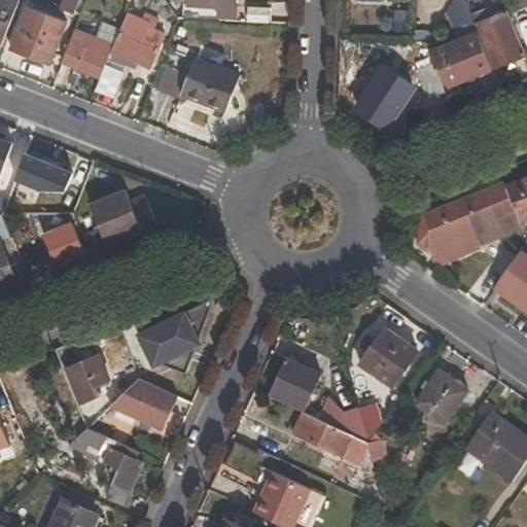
[(0,0),(0,45),(1,46),(20,1),(16,0),(0,0)]
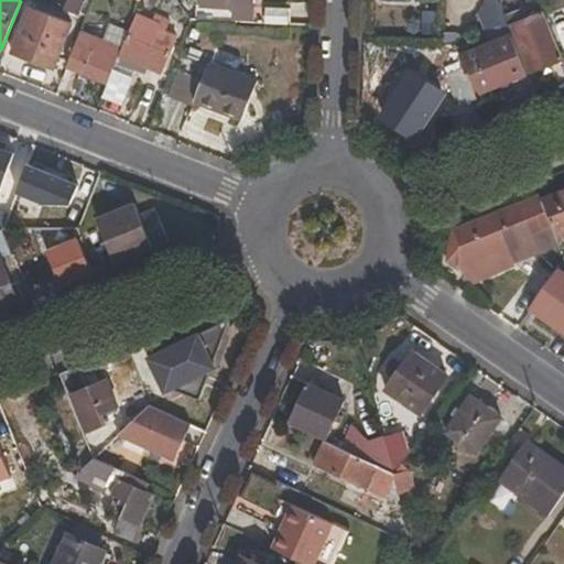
[(234,10),(232,22),(289,24),(289,9),(253,7),(252,0),(191,0),(201,0),(202,8),(226,10),(234,10)]
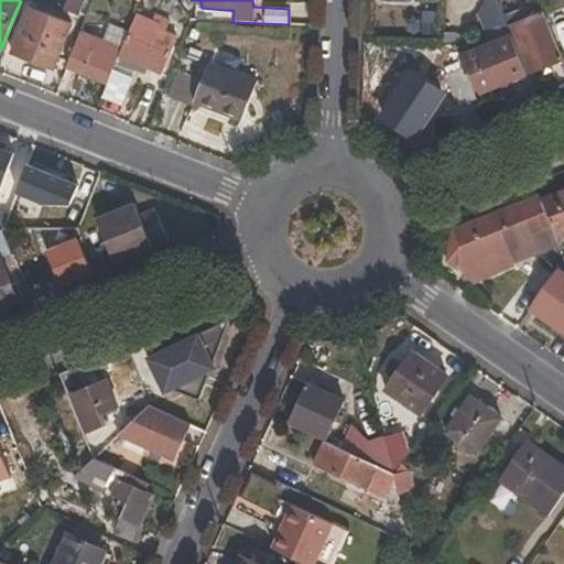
[(470,49),(465,33),(456,46),(465,68),(468,74),(470,73),(478,94),(512,79),(521,101),(535,95),(528,75),(509,28),(498,0),(488,0),(479,12),(490,40),(470,49)]
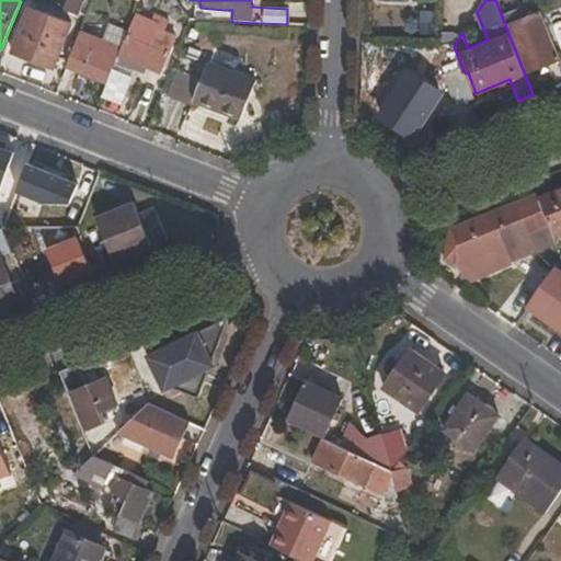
[(54,68),(72,24),(30,8),(13,53),(54,68)]
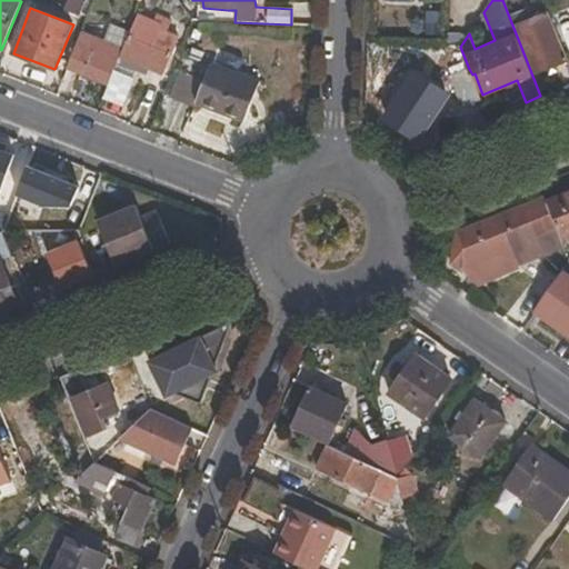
[(202,20),(228,21),(228,10),(203,8),(202,20)]
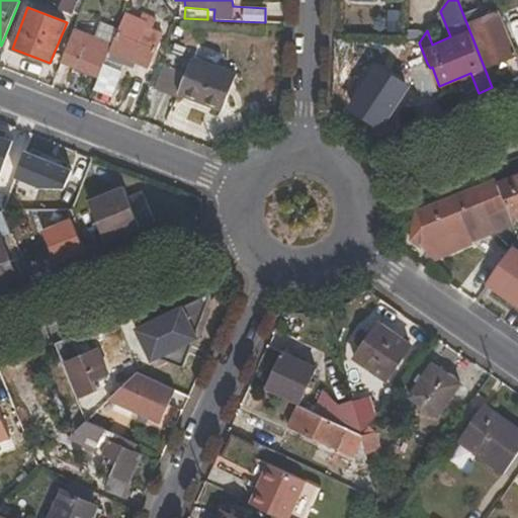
[(153,28),(154,24),(124,12),(118,29),(110,52),(125,58),(123,64),(134,69),(136,63),(148,68),(163,32),(153,28)]
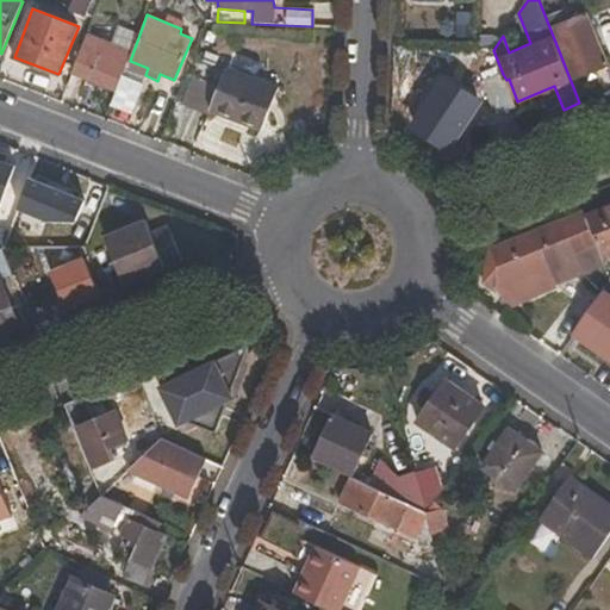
[(604,94),(609,91),(609,66),(589,14),(551,30),(571,81),(596,72),(604,94)]
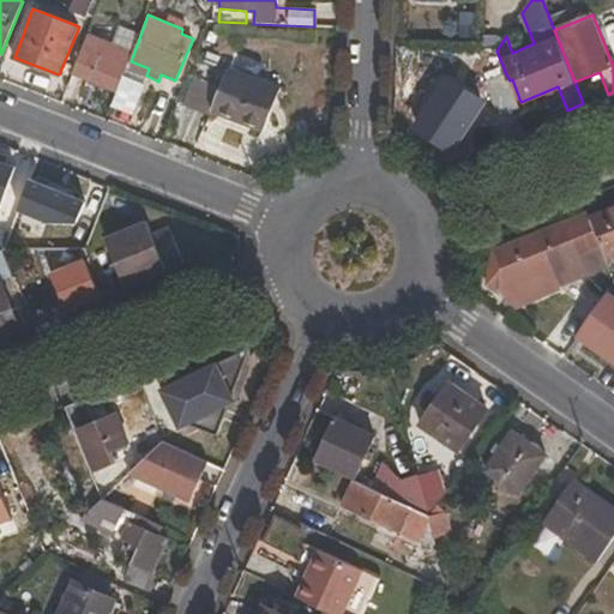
[(120,25),(113,42),(89,32),(73,76),(119,94),(125,77),(131,61),(140,35),(120,25)]
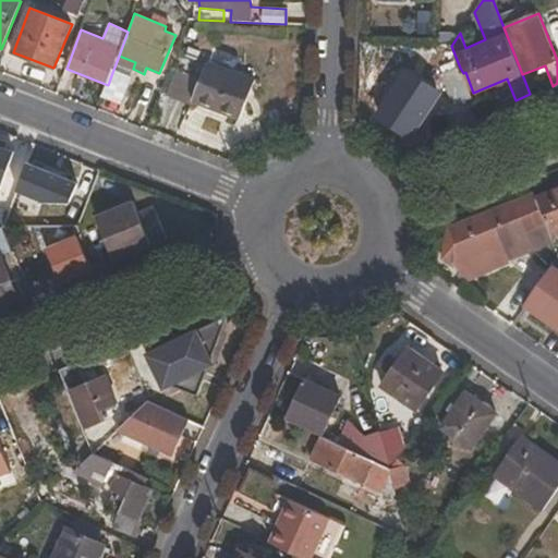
[(254,80),(208,62),(201,79),(193,98),(240,117),(254,80)]
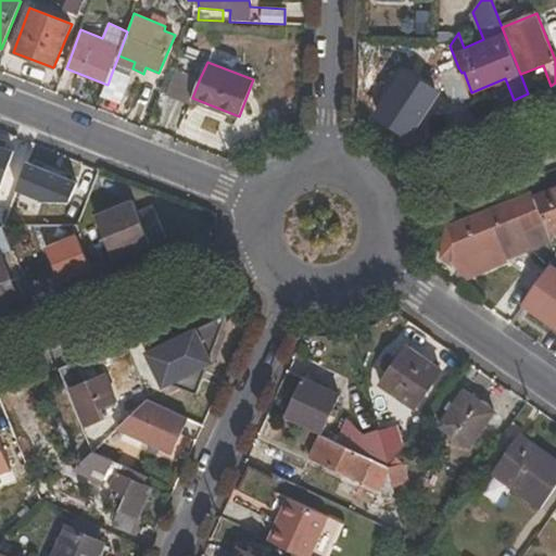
[(441,74),(452,103),(470,97),(462,73),(458,67),(441,74)]
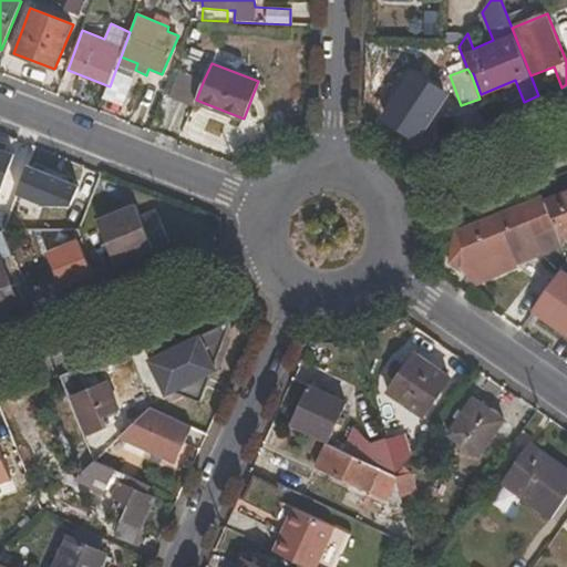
[(193,107),(196,100),(204,80),(179,70),(168,96),(193,107)]
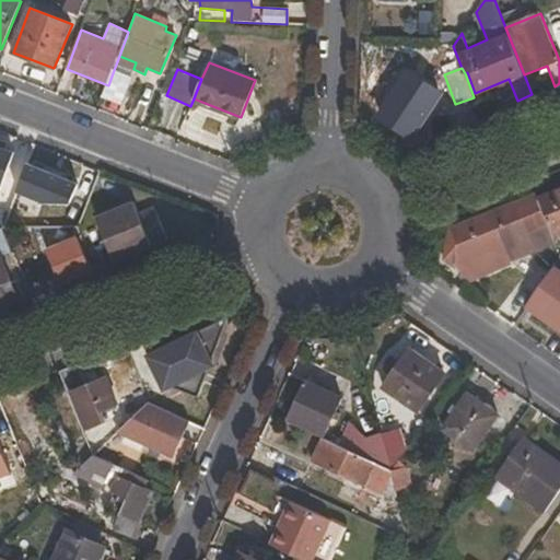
[(121,102),(131,77),(114,70),(108,85),(104,95),(121,102)]
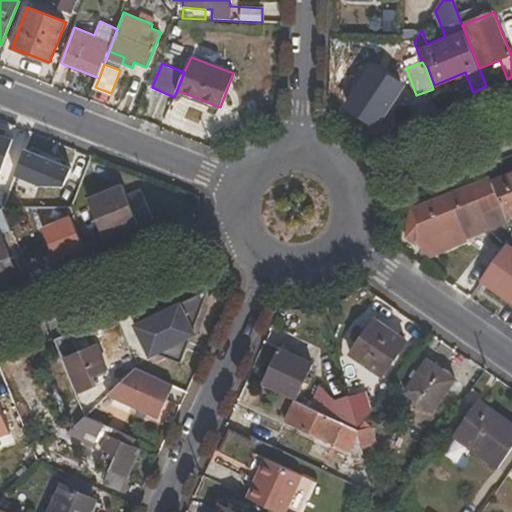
[(346,106),(377,125),(403,86),(373,67),(346,106)]
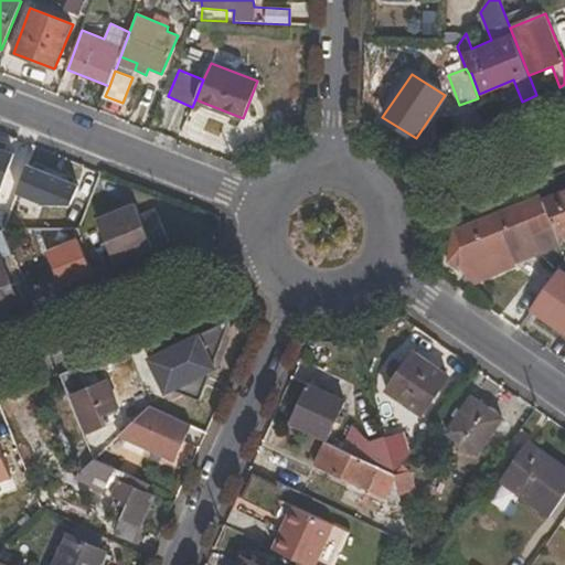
[(0,149),(0,228),(1,228),(19,184),(29,161),(0,149)]
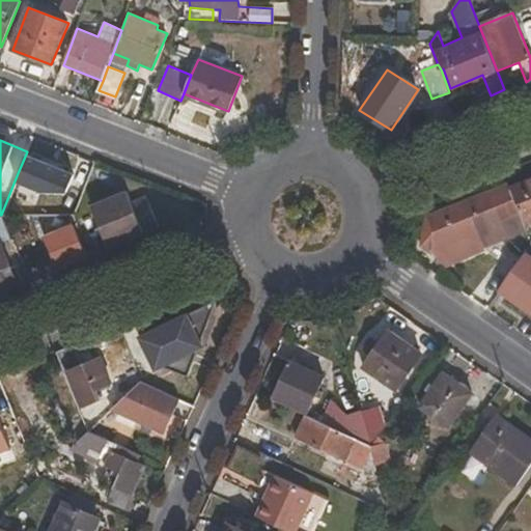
[(31,179),(40,156),(27,151),(18,173),(31,179)]
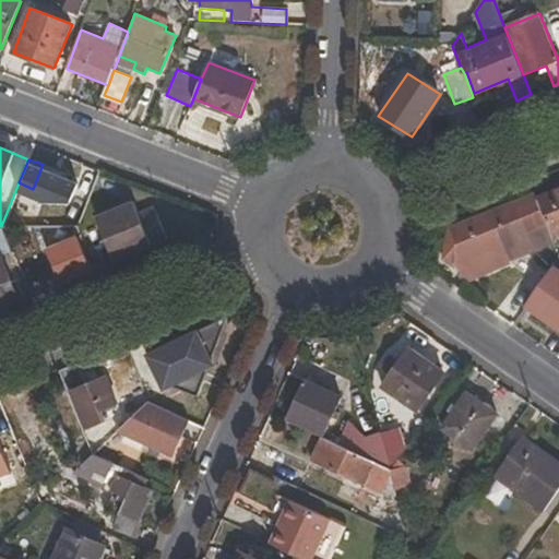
[(552,240),(558,237),(558,193),(537,203),(552,240)]
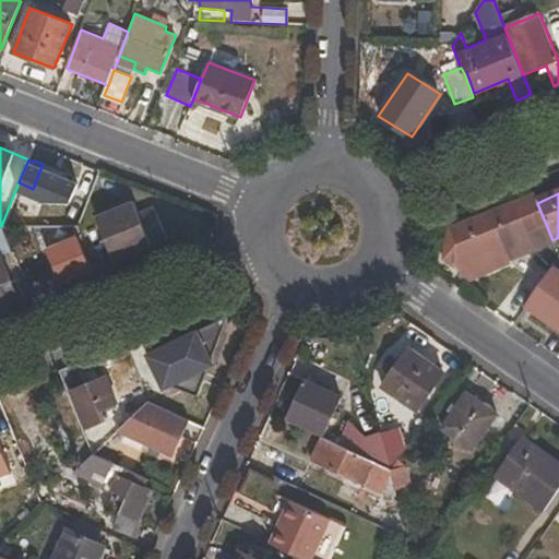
[(554,245),(552,240),(537,203),(535,197),(447,233),(444,257),(478,280),(511,268),(509,263),(554,245)]
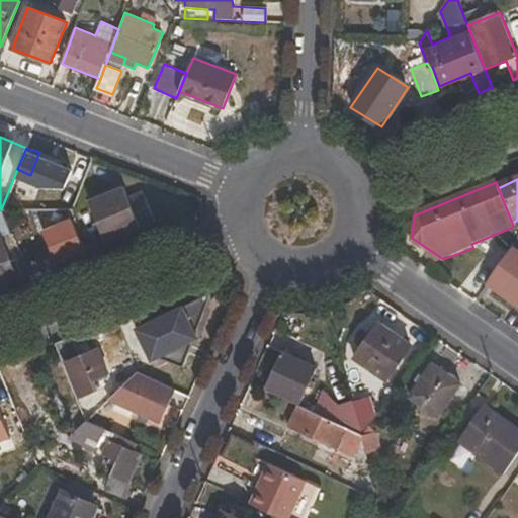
[(122,187),(88,202),(106,242),(141,227),(154,221),(141,191),(126,197),(122,187)]
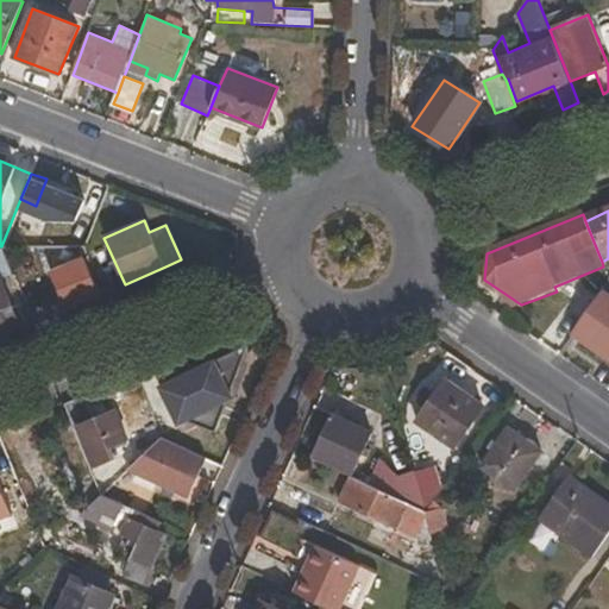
[(0,275),(14,274),(10,264),(4,248),(1,246),(0,246),(0,275)]
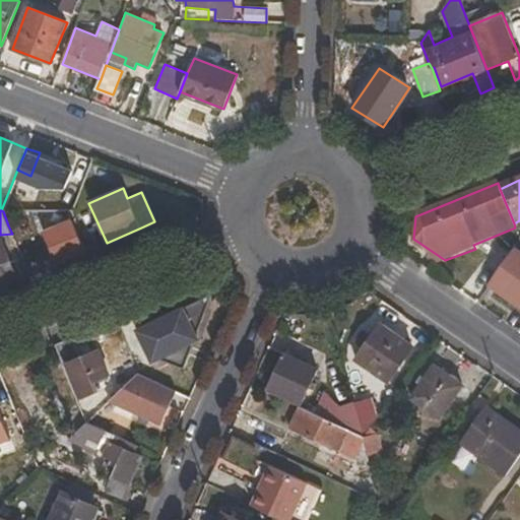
[(44,219),(58,218),(58,211),(3,211),(8,225),(44,225),(44,219)]
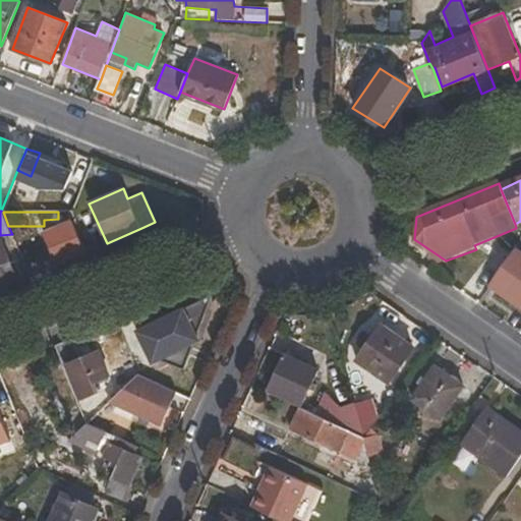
[(87,257),(92,256),(89,248),(84,248),(73,220),(43,233),(55,263),(68,257),(83,251),(87,257)]
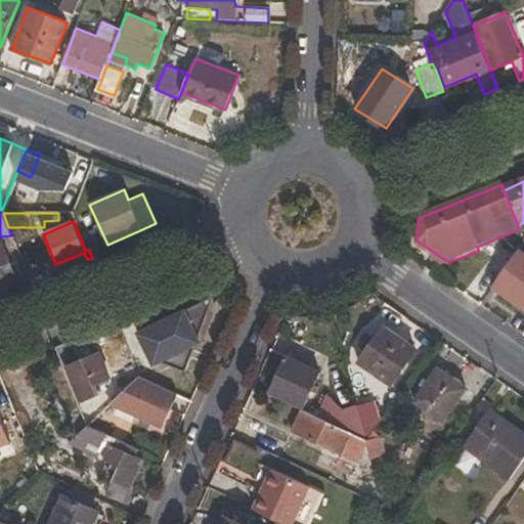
[(0,243),(0,286),(8,284),(17,279),(2,242),(0,243)]
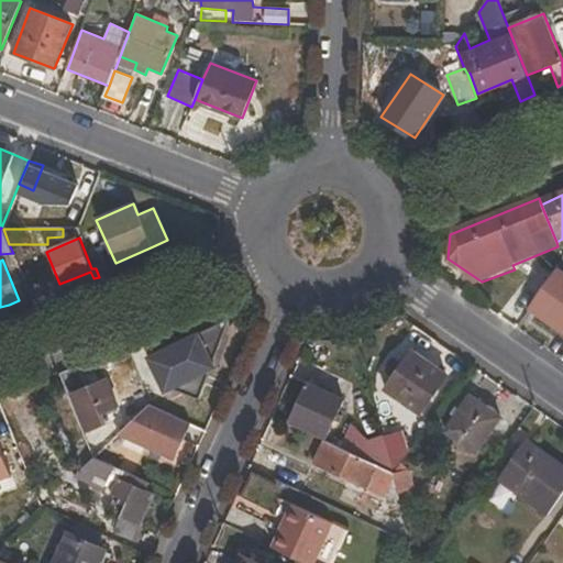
[(105,275),(101,265),(96,268),(99,277),(105,275)]
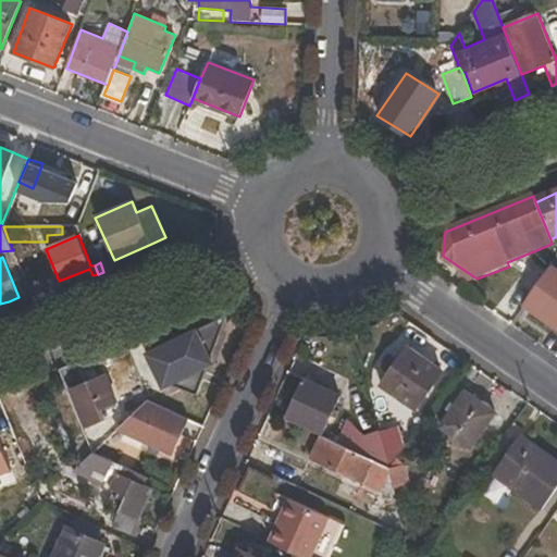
[(556,271),(552,268),(524,308),(556,332),(556,271)]
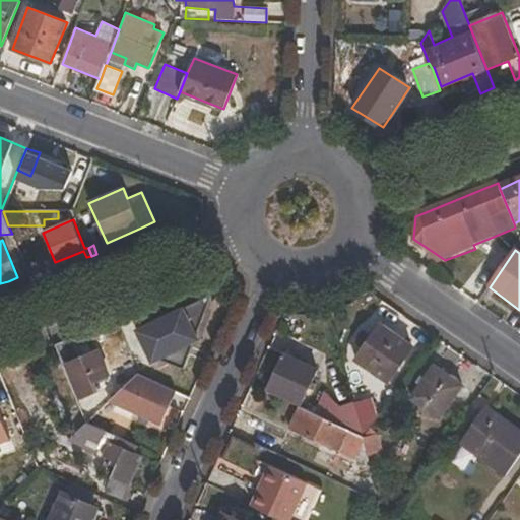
[(86,257),(83,251),(68,257),(70,264),(86,257)]
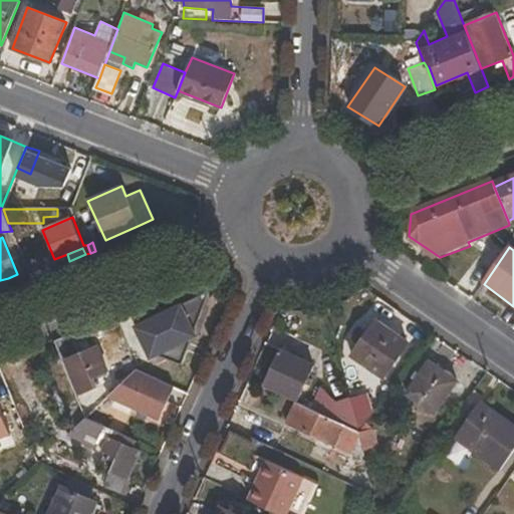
[(0,288),(11,284),(8,278),(0,280),(0,288)]
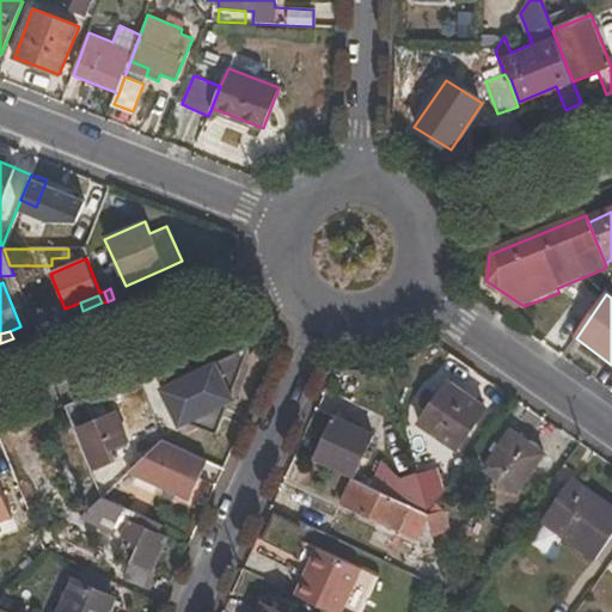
[(234,354),(242,367),(251,346),(234,354)]
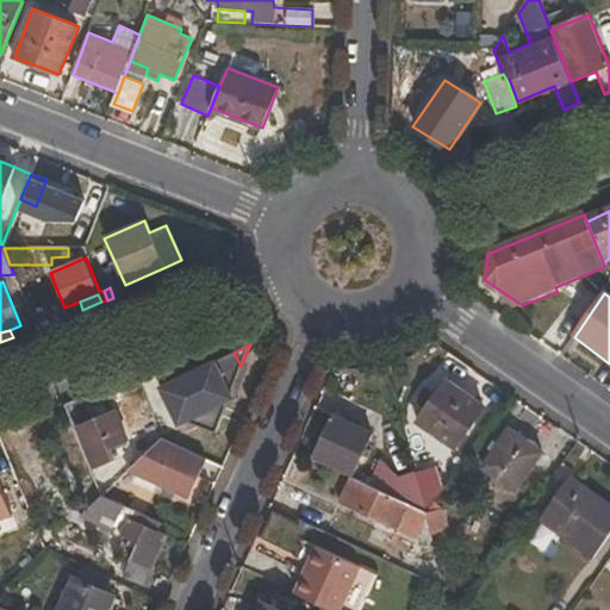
[(241,366),(234,353),(188,375),(191,380),(182,384),(180,379),(161,388),(179,425),(188,421),(204,414),(201,409),(230,394),(241,366)]
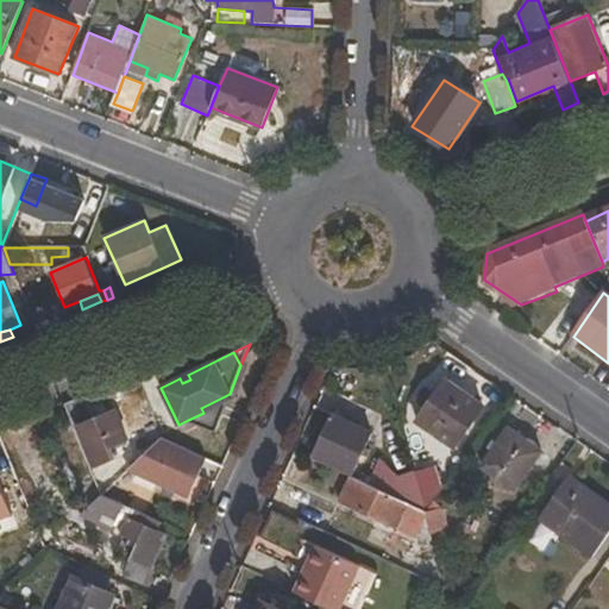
[(454,445),(481,408),(446,382),(419,420),(454,445)]
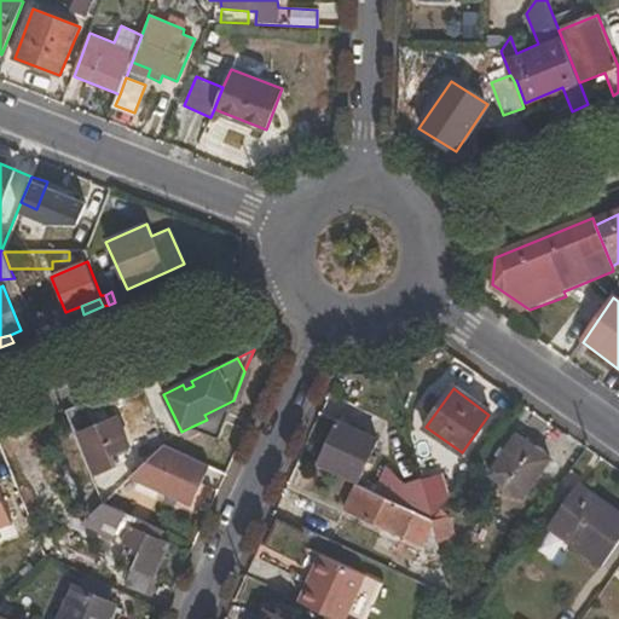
[(207,420),(191,427),(219,438),(233,400),(204,415),(207,420)]
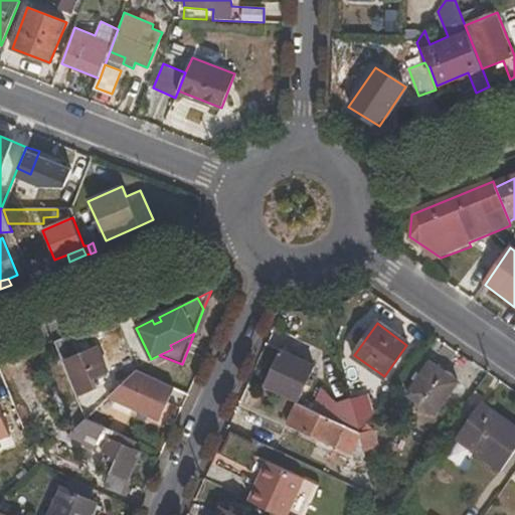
[(98,346),(79,354),(72,336),(54,343),(61,360),(66,360),(80,394),(98,387),(95,377),(108,371),(98,346)]
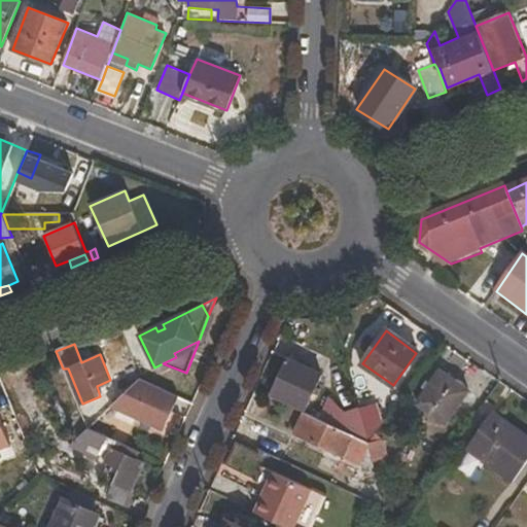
[(300,357),(296,362),(287,358),(271,392),(307,410),(322,376),(309,369),(312,363),(300,357)]
